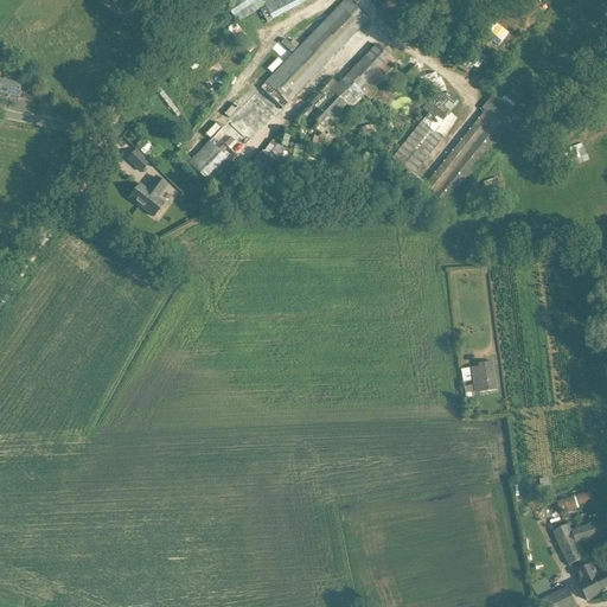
[(347,0),(344,0),(185,168),(206,189),(368,19),(347,0)]
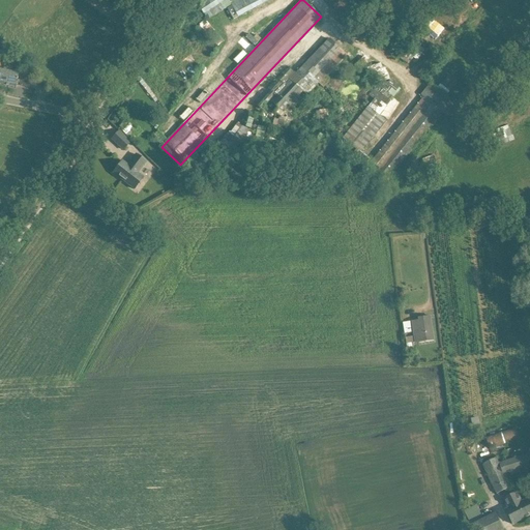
[(219,11),(215,5),(224,0),(197,0),(196,1),(207,20),(219,11)]
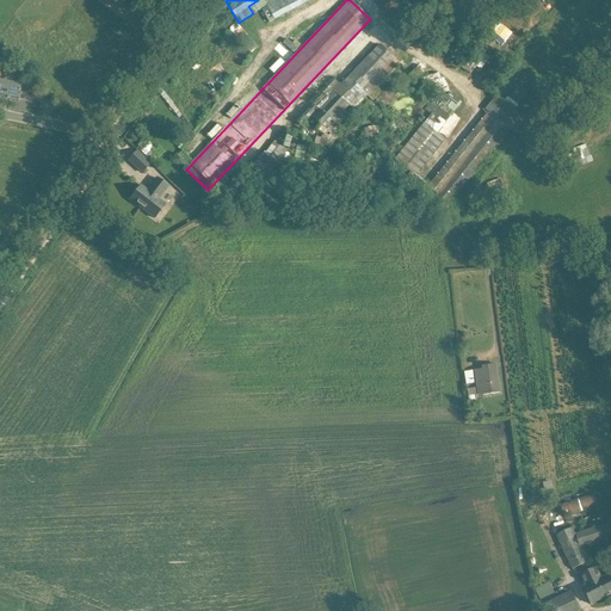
[(273,19),(310,0),(271,0),(265,4),(273,19)]
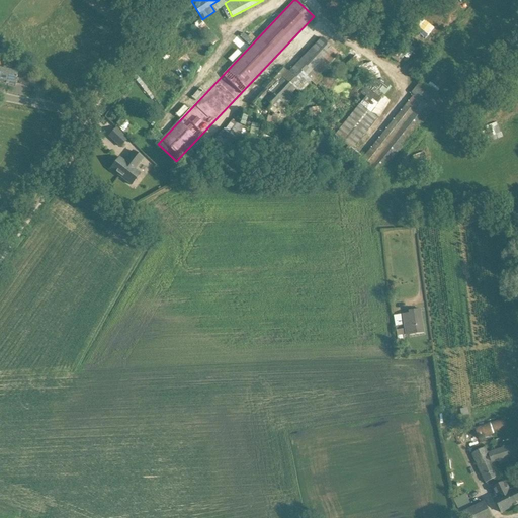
[(496,0),(496,1),(505,8),(511,0),(496,0)]
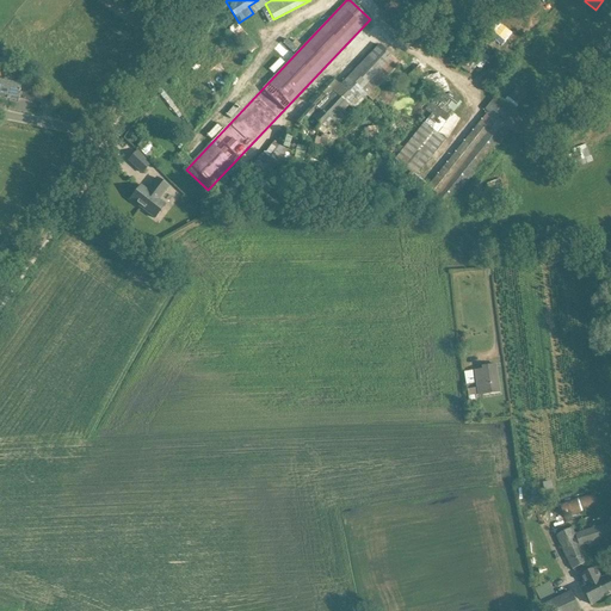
[(328,90),(333,94),(312,116),(331,135),(353,111),(362,119),(368,112),(360,105),(368,97),(372,102),(403,68),(380,45),(340,86),(335,82),(328,90)]
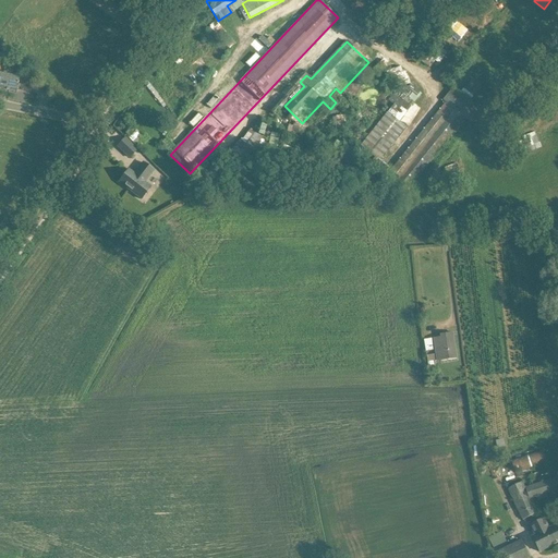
[(20,75),(0,71),(0,88),(16,93),(20,75)]
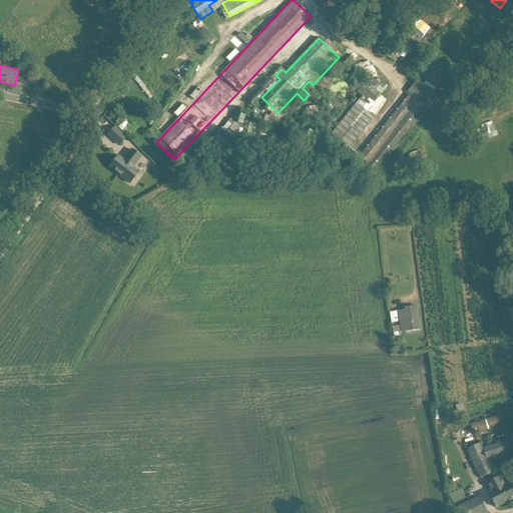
[(375,66),(360,69),(362,79),(377,76),(375,66)]
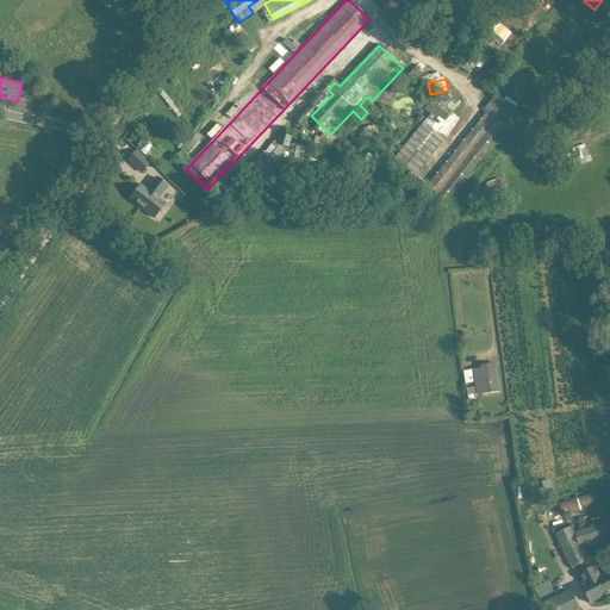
[(508,98),(517,105),(527,93),(517,86),(508,98)]
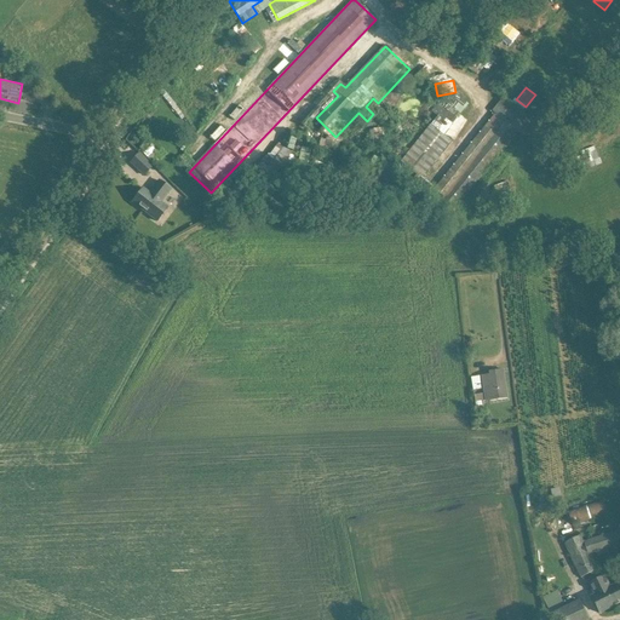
[(436,188),(423,177),(417,185),(452,214),(518,132),(523,136),(533,125),(524,119),(526,116),(503,98),(493,112),(495,114),(436,188)]
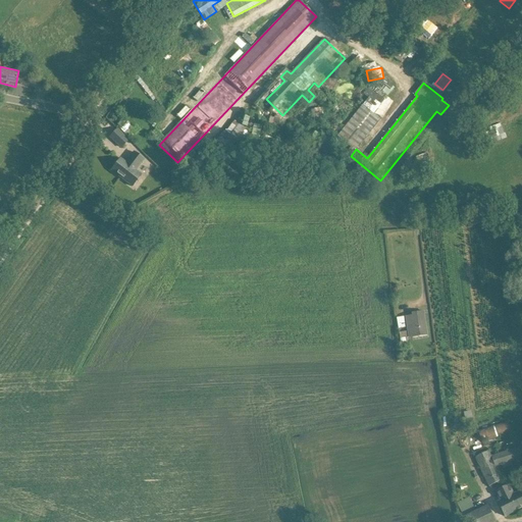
[(338,136),(356,149),(380,119),(364,105),(338,136)]
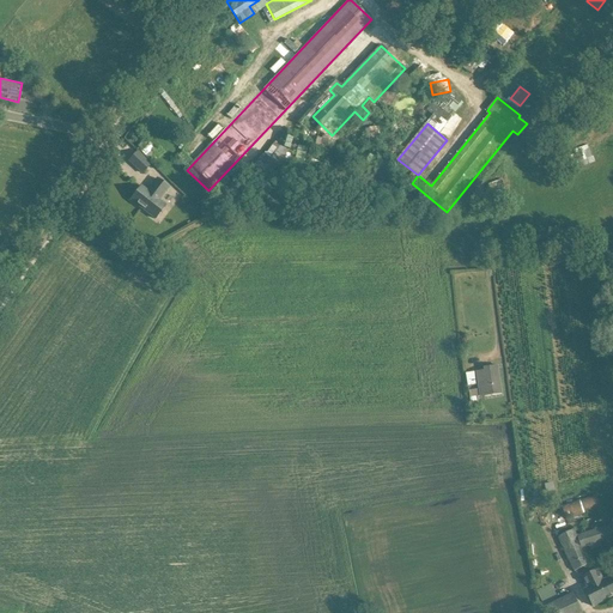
[(323,135),(322,139),(317,138),(315,147),(328,150),(331,137),(323,135)]
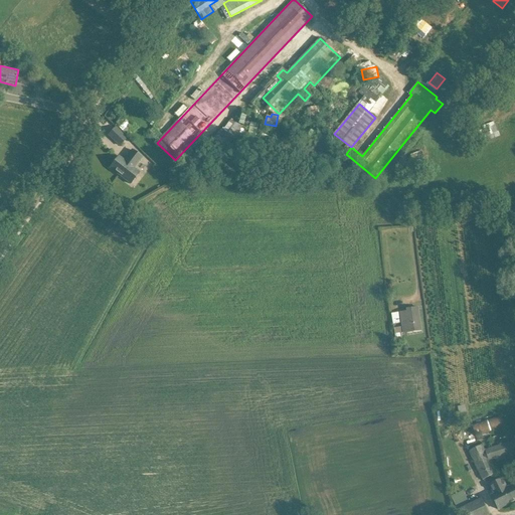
[(231,139),(220,131),(211,143),(222,151),(231,139)]
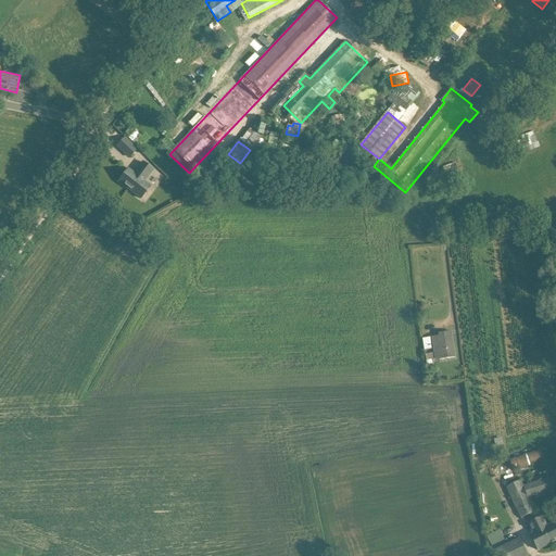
[(198,167),(205,173),(209,169),(205,166),(207,163),(204,161),(198,167)]
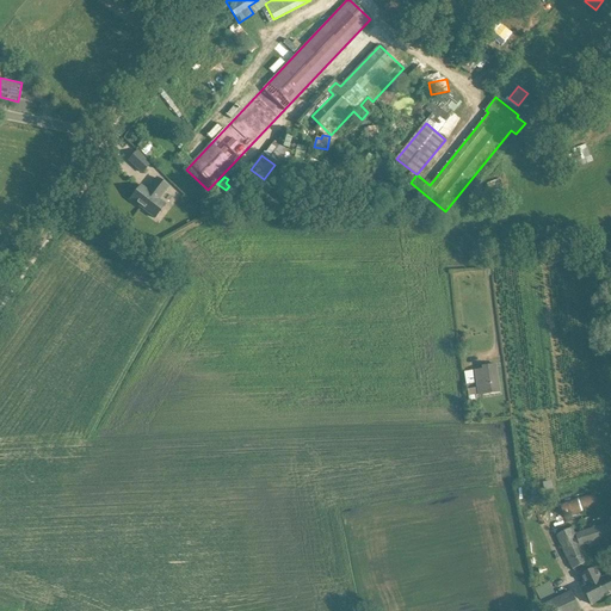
[(141,186),(130,199),(154,218),(165,204),(159,199),(168,187),(156,178),(148,189),(149,190),(148,191),(141,186)]
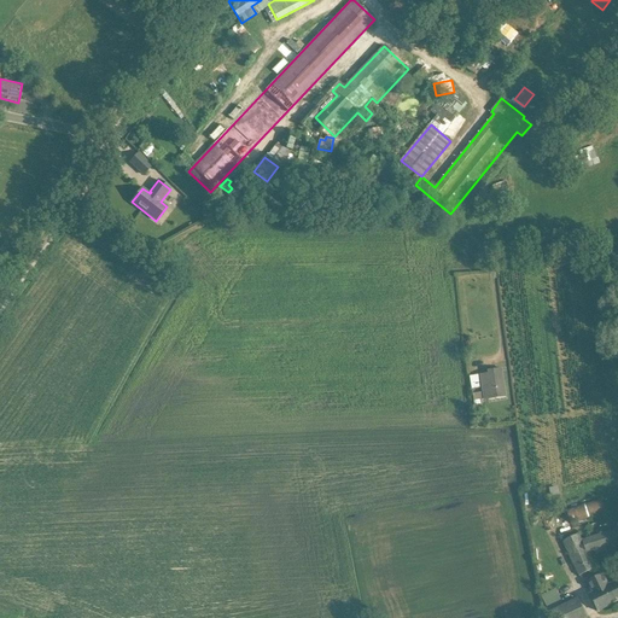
[(484,400),(494,397),(506,396),(502,372),(481,375),(484,400)]
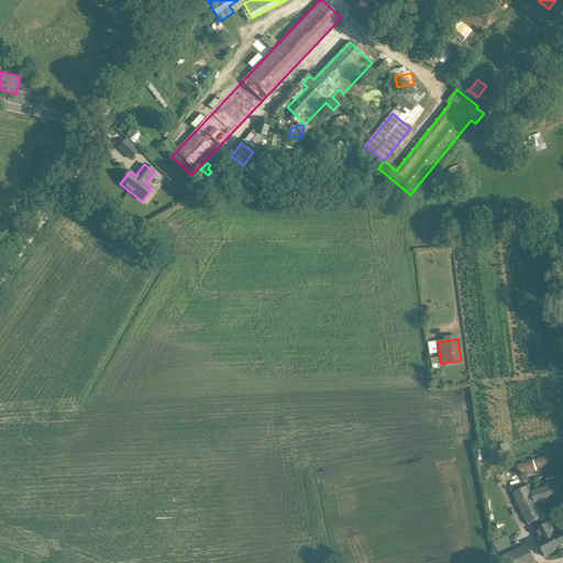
[(428,343),(430,355),(438,353),(435,341),(428,343)]
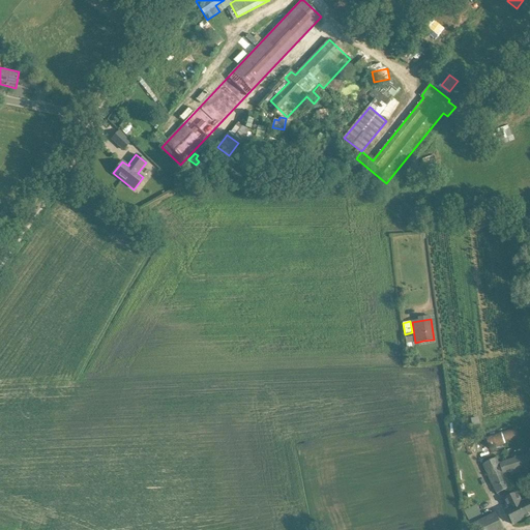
[(407,351),(414,350),(413,337),(406,339),(407,351)]
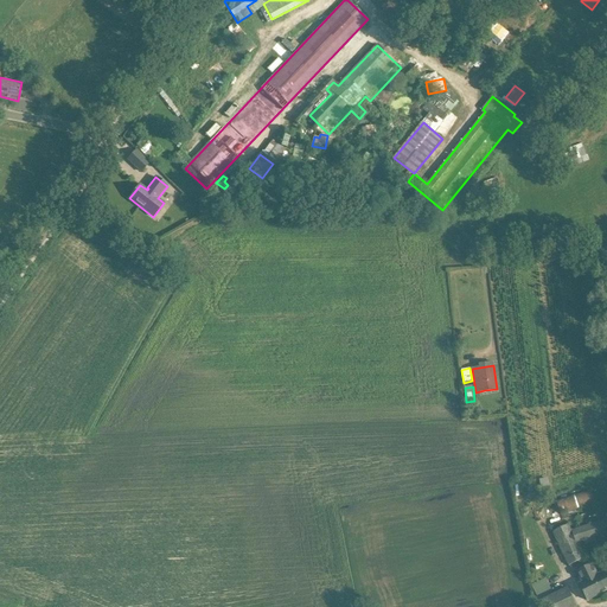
[(594,504),(590,490),(556,500),(561,513),(594,504)]
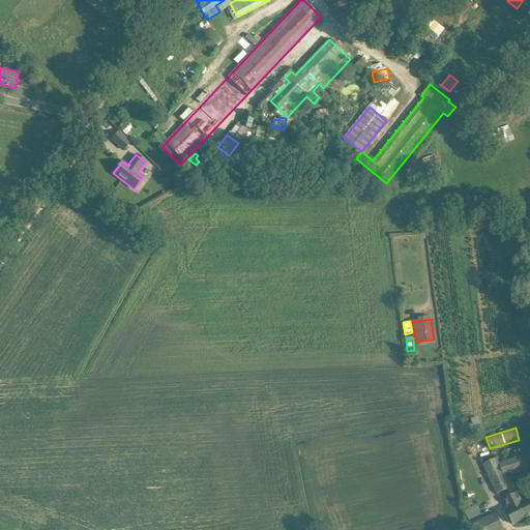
[(496,458),(482,464),(497,494),(510,488),(503,473),(519,468),(529,465),(529,453),(499,464),(496,458)]
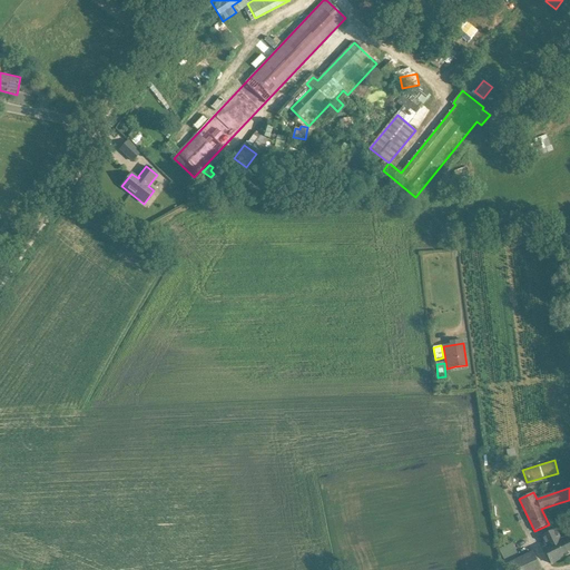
[(552,564),(569,554),(569,534),(561,540),(557,529),(551,532),(552,533),(540,540),(552,564)]
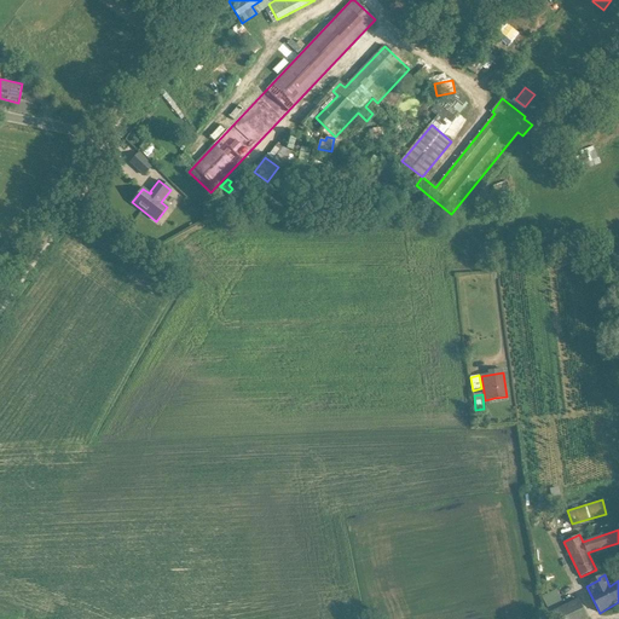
[(586,618),(588,618),(583,607),(579,601),(551,614),(553,618),(586,618)]
